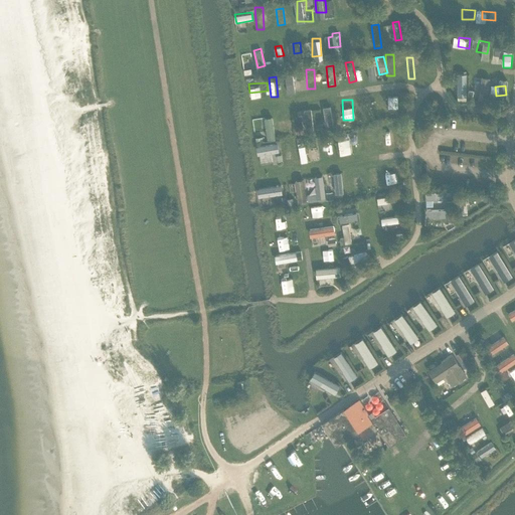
[(324,105),(325,123),(333,122),(332,105),(324,105)]
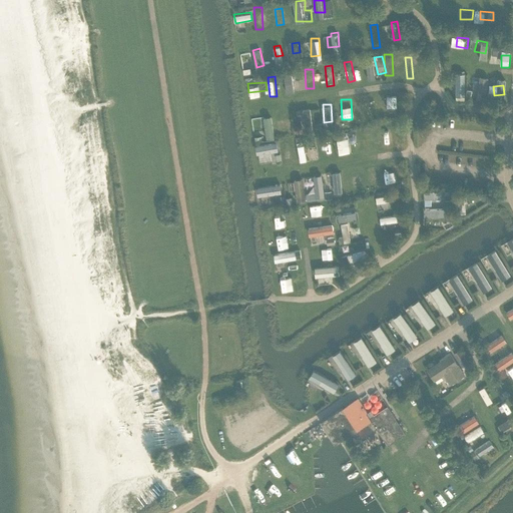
[(264,115),(268,134),(275,133),(270,113),(264,115)]
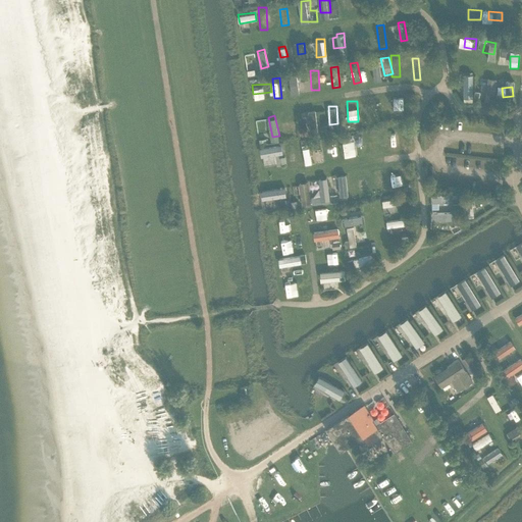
[(299,129),(292,131),(295,151),(302,150),(299,129)]
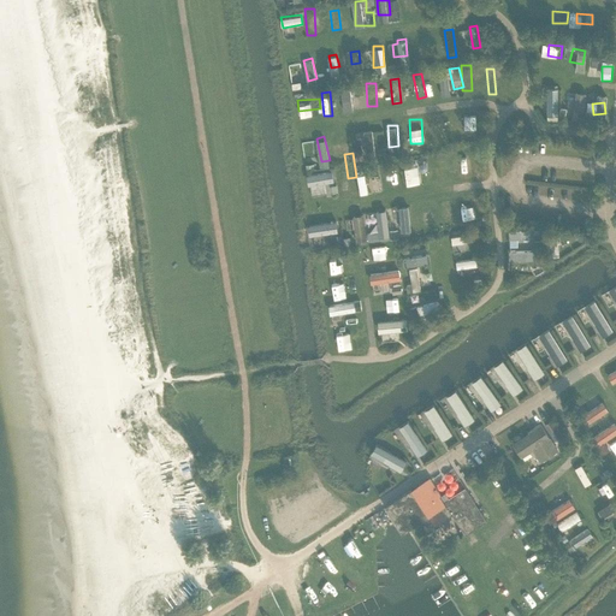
[(457,178),(466,177),(461,153),(452,155),(457,178)]
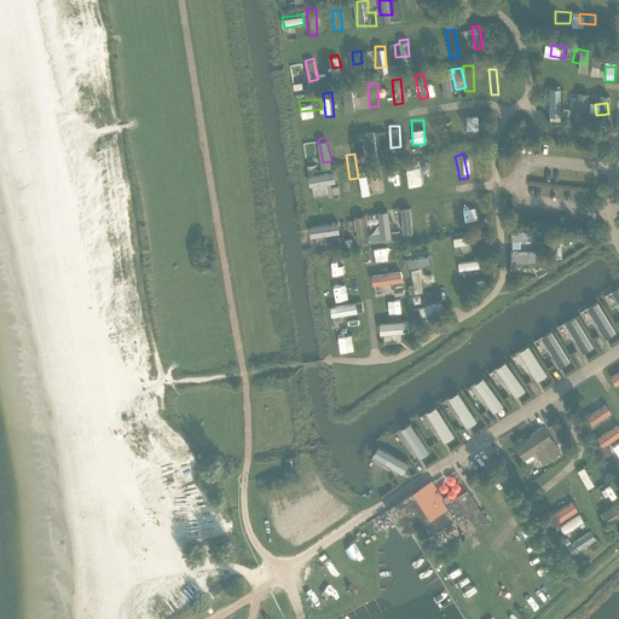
[(440,161),(432,162),(433,184),(441,183),(440,161)]
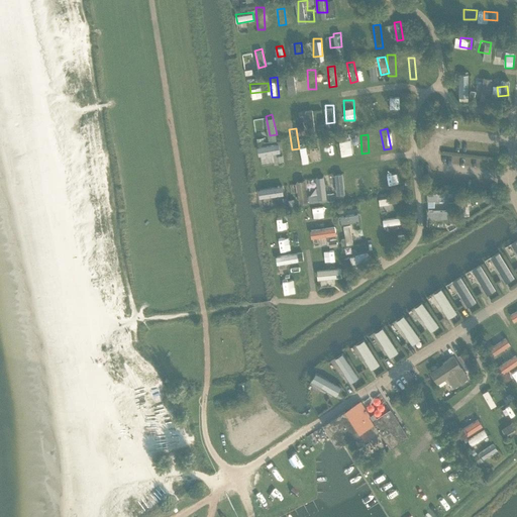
[(321,156),(336,153),(334,138),(319,140),(321,156)]
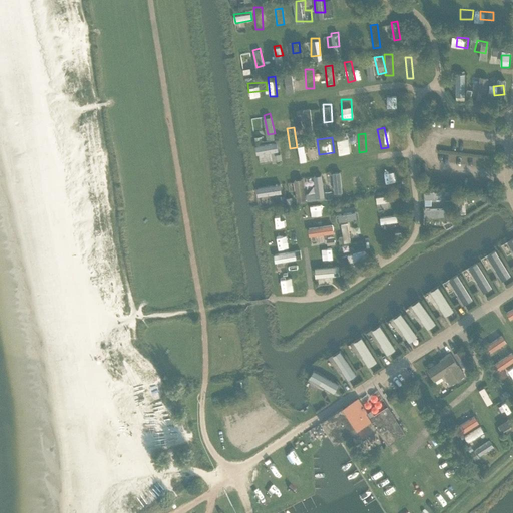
[(349,137),(337,138),(339,154),(351,153),(349,137)]
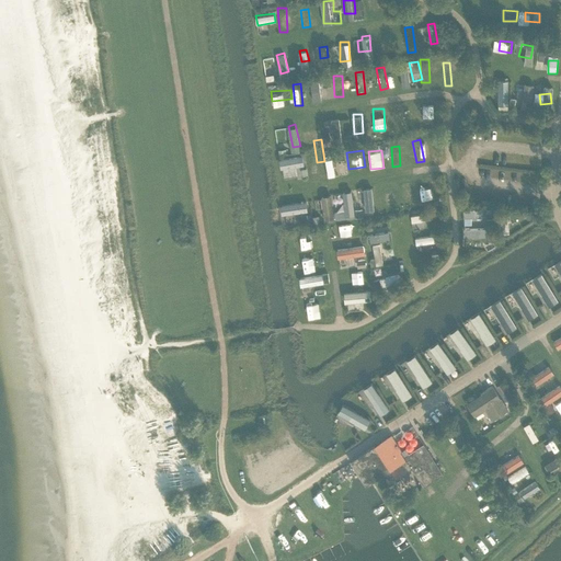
[(281,158),(284,172),(297,169),(298,176),(308,174),(307,164),(311,163),(309,151),(281,158)]
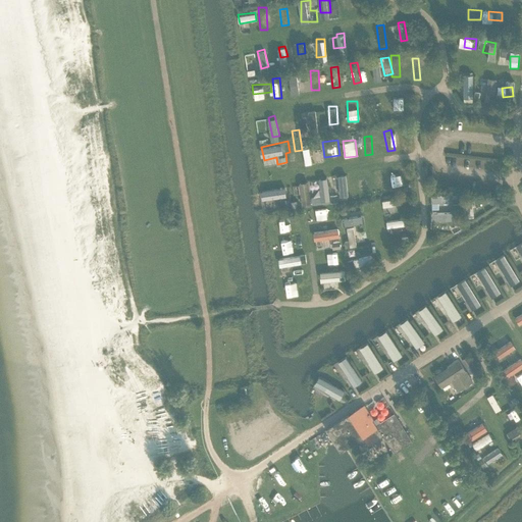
[(310,146),(303,147),(305,164),(312,163),(310,146)]
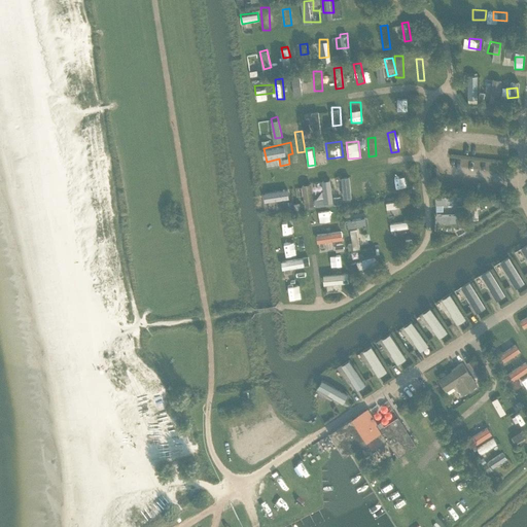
[(371,171),(363,173),(367,192),(375,191),(371,171)]
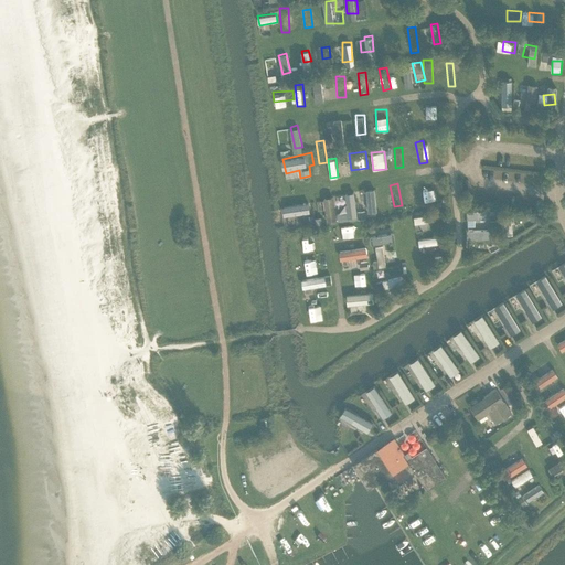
[(433,185),(434,200),(443,200),(443,185),(433,185)]
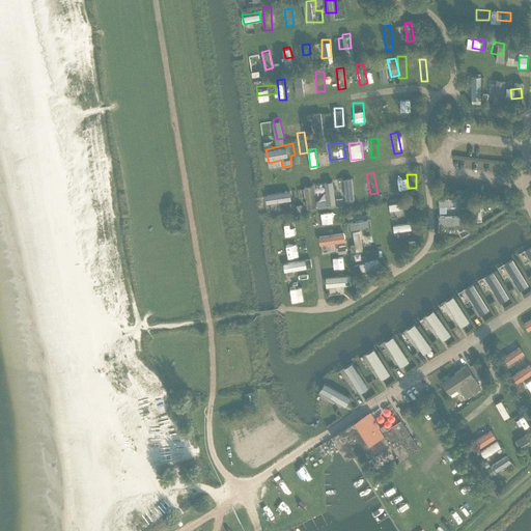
[(316,194),(326,195),(326,201),(332,201),(333,178),(325,178),(325,183),(317,182),(316,194)]
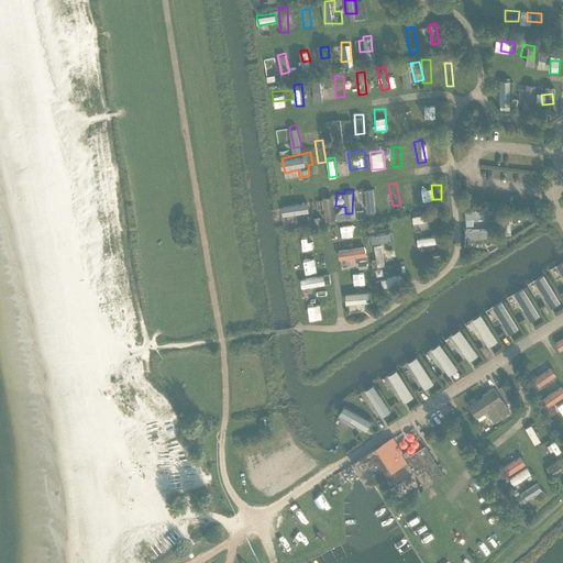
[(332,194),(323,194),(324,214),(333,213),(332,194)]
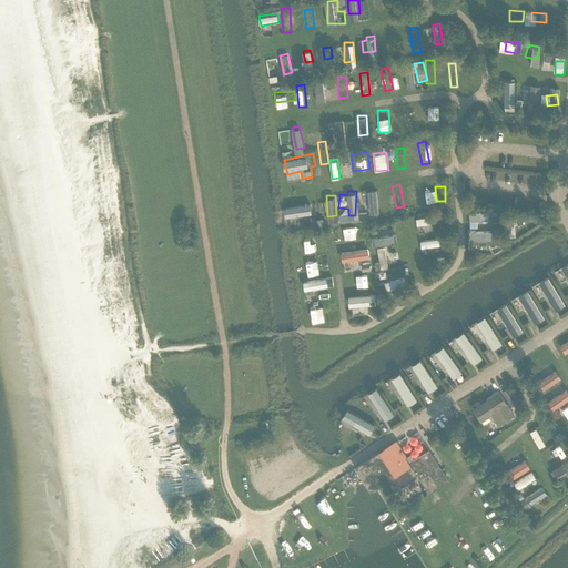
[(311,201),(284,204),(285,215),(312,211),(311,201)]
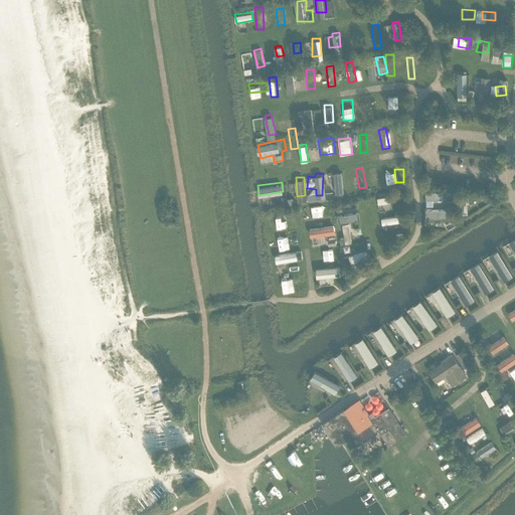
[(334,193),(333,185),(326,186),(326,194),(334,193)]
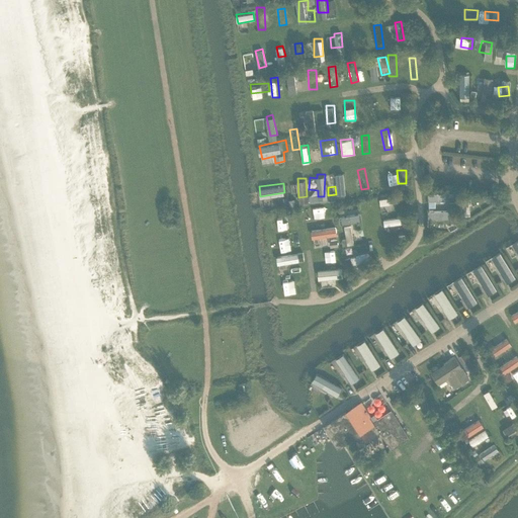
[(453,191),(428,191),(428,202),(447,201),(447,197),(454,196),(453,191)]
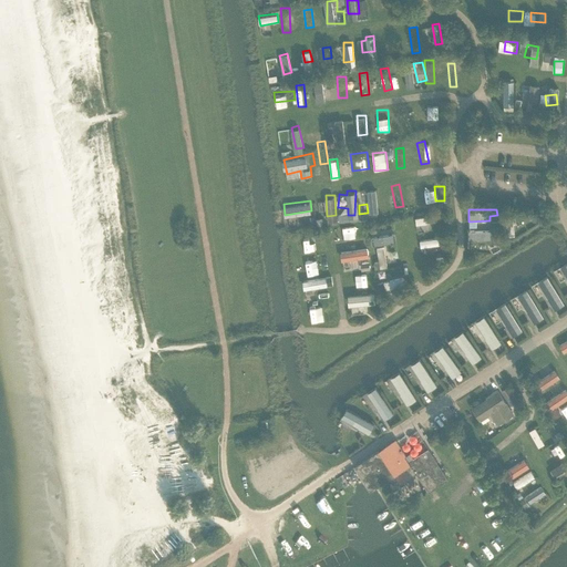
[(416,225),(436,224),(436,214),(416,215),(416,225)]
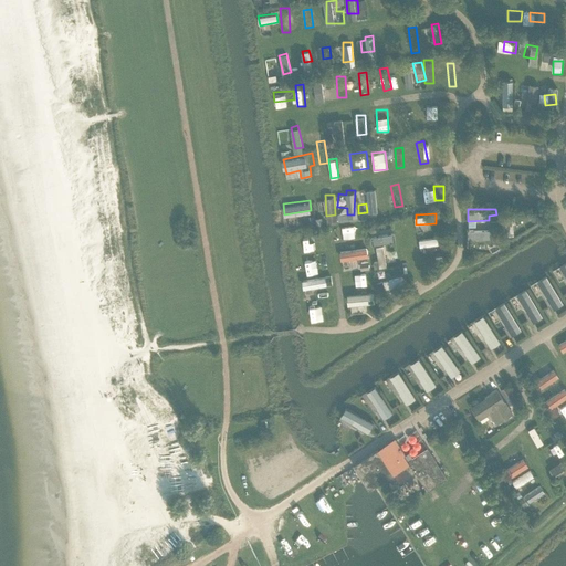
[(362,227),(339,228),(339,237),(362,236),(362,227)]
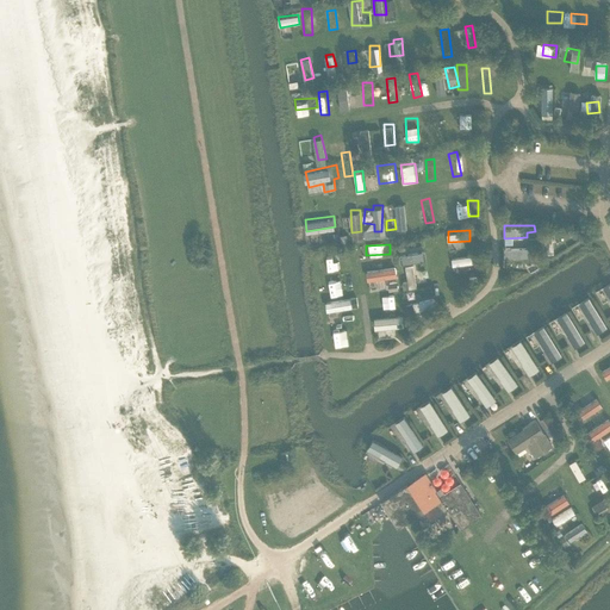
[(510,246),(510,259),(531,259),(531,246),(510,246)]
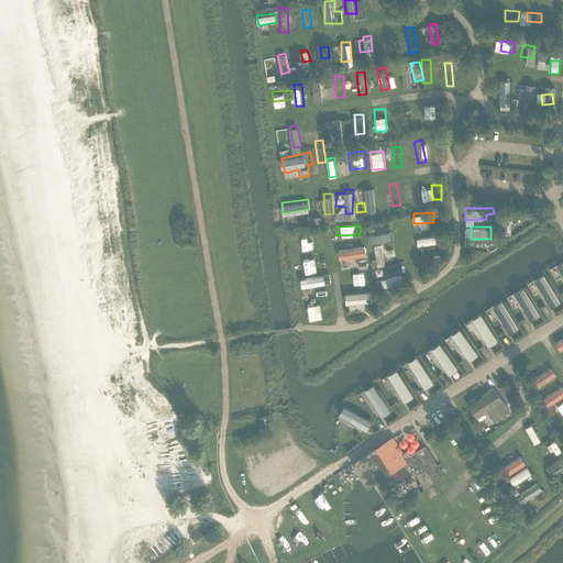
[(375,243),(393,241),(392,230),(374,231),(375,243)]
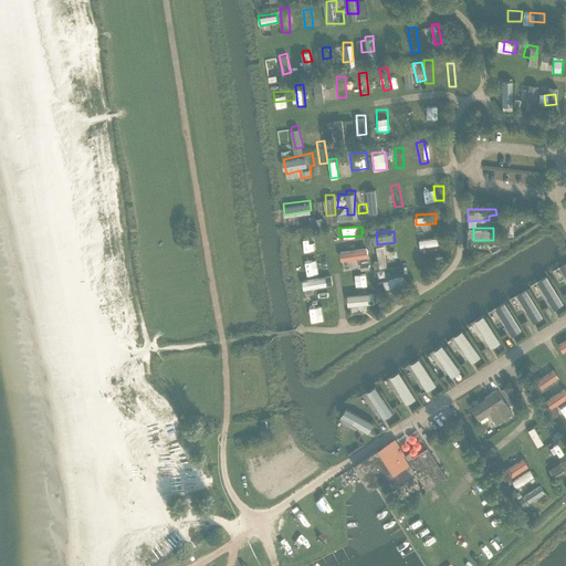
[(441,237),(419,238),(420,247),(441,247),(441,237)]
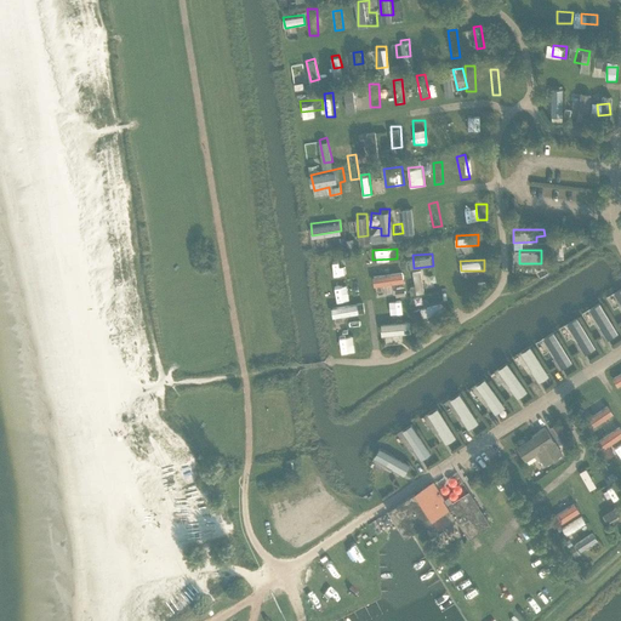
[(545,266),(537,269),(541,278),(550,274),(545,266)]
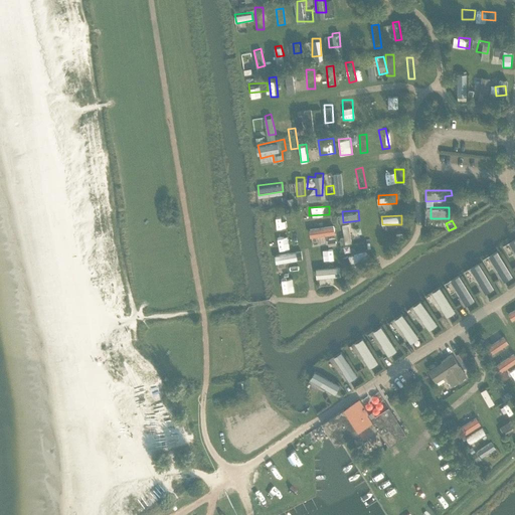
[(311,236),(333,233),(332,224),(310,227),(311,236)]
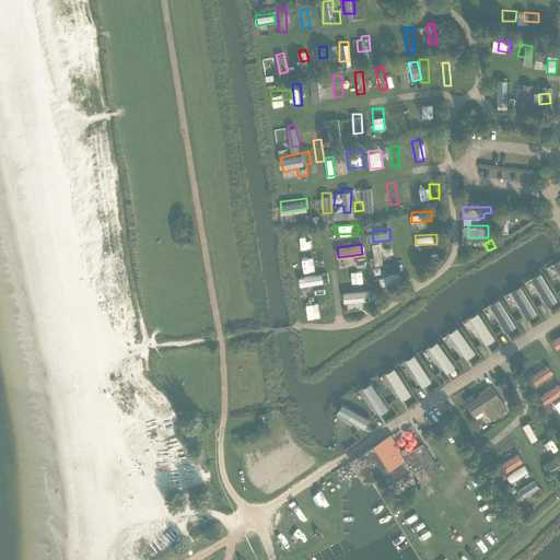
[(298,265),(318,261),(316,251),(296,254),(298,265)]
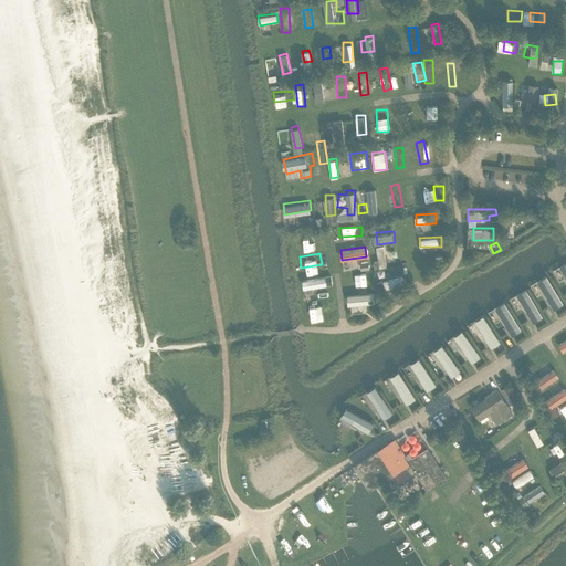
[(367,268),(348,272),(350,281),(369,278),(367,268)]
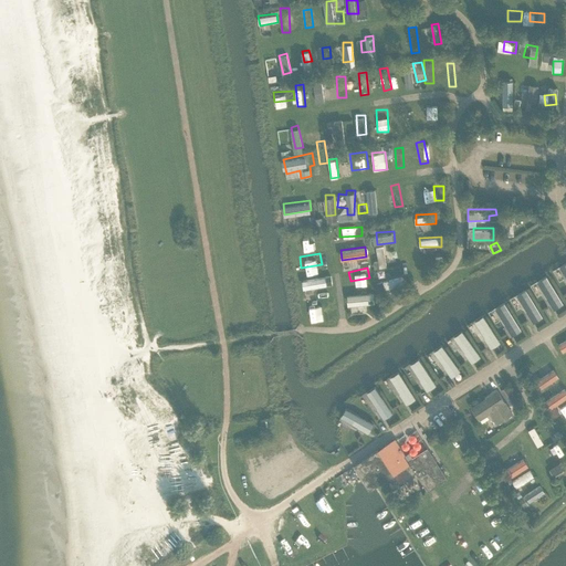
[(303,289),(326,287),(326,276),(303,278),(303,289)]
